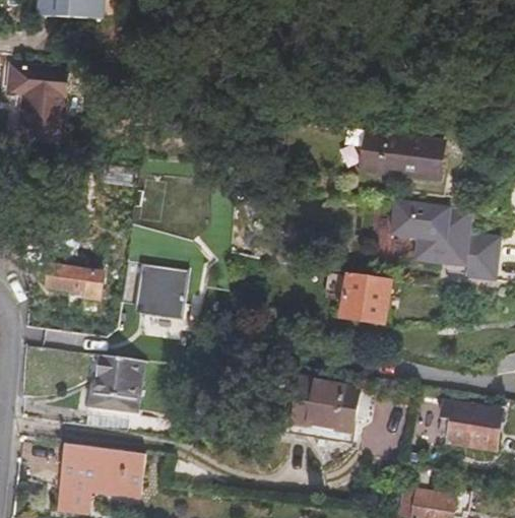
[(37,0),(36,16),(105,20),(106,0),(37,0)]
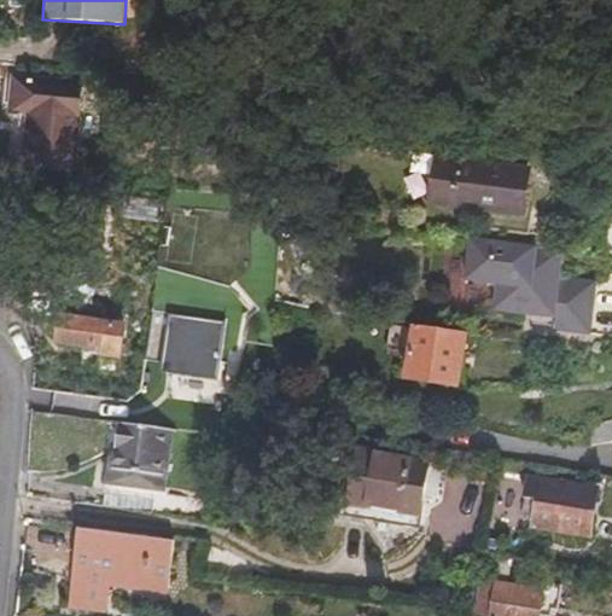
[(79,82),(13,77),(11,111),(27,114),(24,167),(75,169),(79,82)]
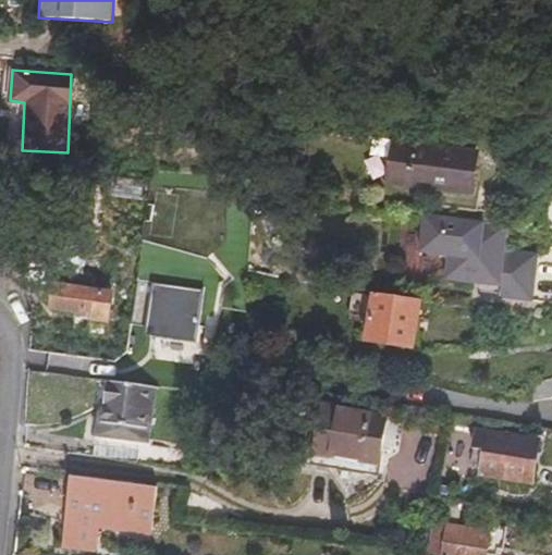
[(292,123),(278,123),(278,139),(292,139),(292,123)]
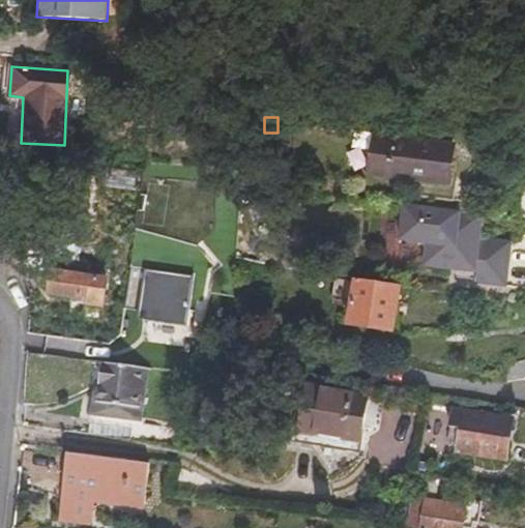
[(455,140),(376,134),(374,172),(451,178),(455,140)]
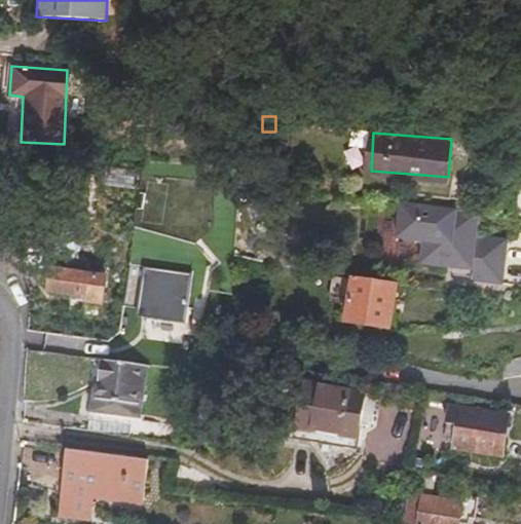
[(505,211),(520,212),(520,181),(505,181),(505,211)]
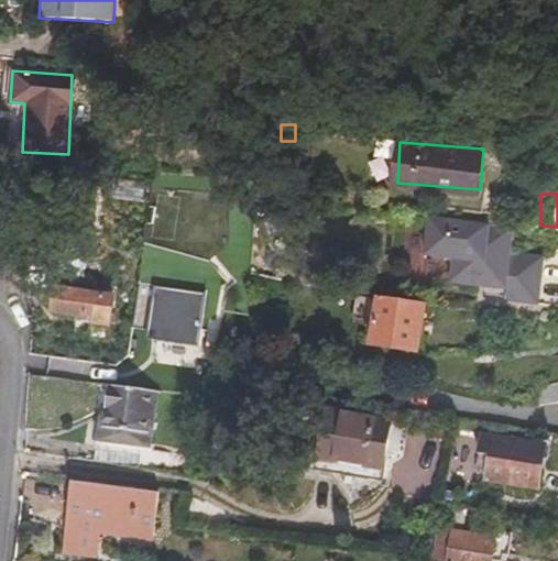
[(498,298),(538,300),(542,251),(509,249),(511,221),(424,216),(422,254),(450,256),(448,282),(499,285),(498,298)]
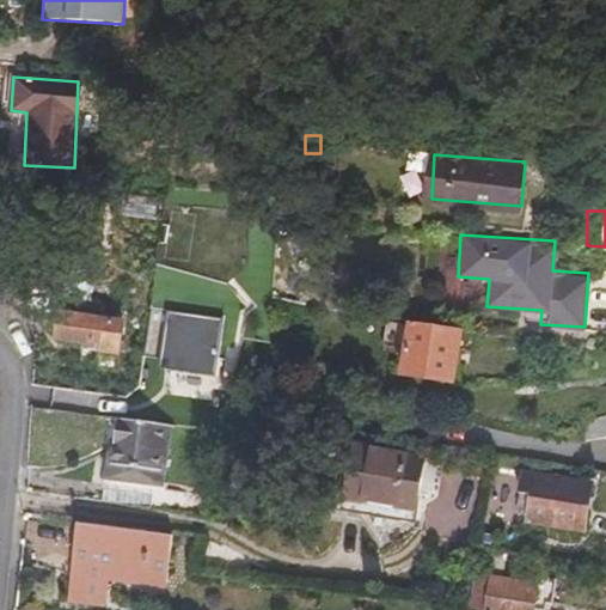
[(116,302),(56,299),(54,336),(98,339),(98,333),(115,334),(116,302)]
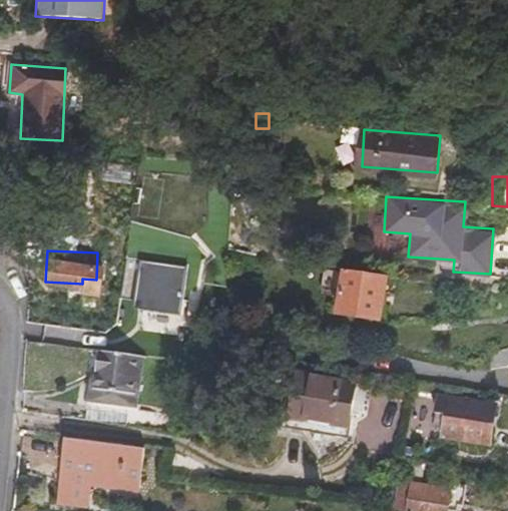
[(131,274),(129,308),(180,311),(183,262),(123,258),(123,274),(131,274)]
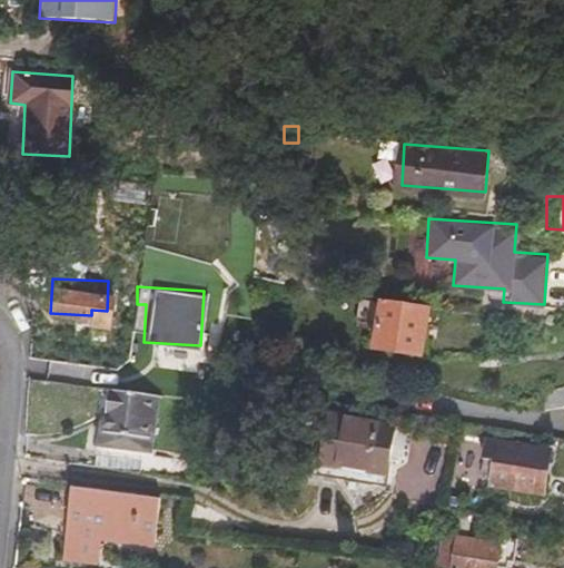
[(419,354),(425,309),(378,303),(373,349),(419,354)]
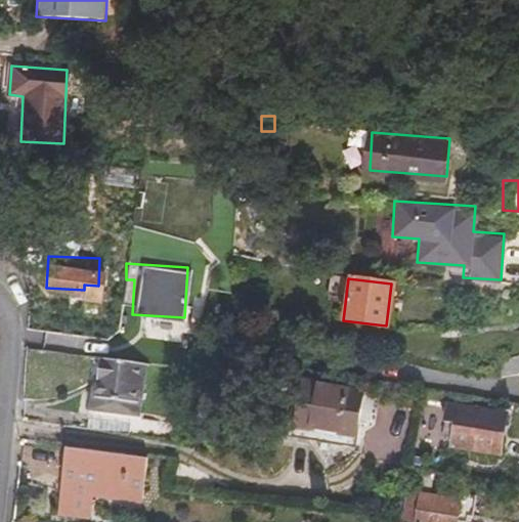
[(182,332),(196,335),(205,292),(192,289),(182,332)]
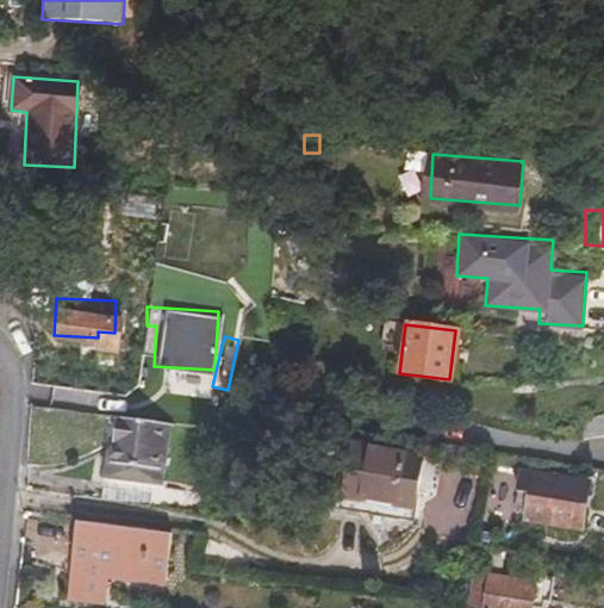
[(579,434),(603,429),(603,410),(576,416),(579,434)]
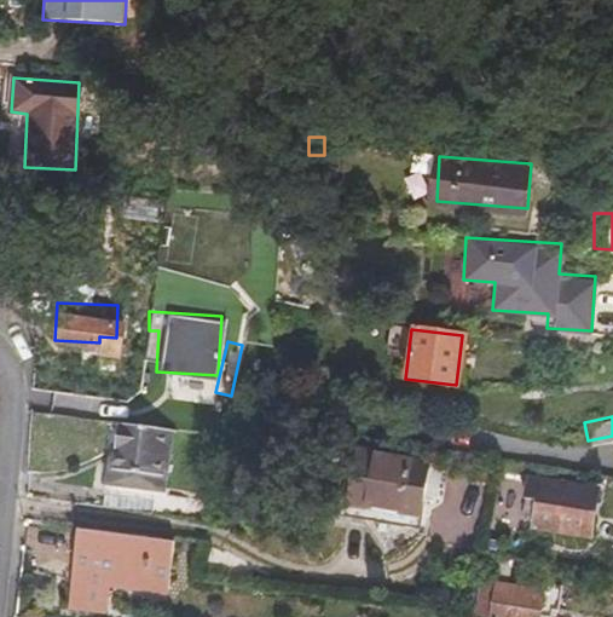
[(152,500),(151,514),(202,523),(206,506),(158,499),(168,433),(115,425),(105,492),(152,500)]
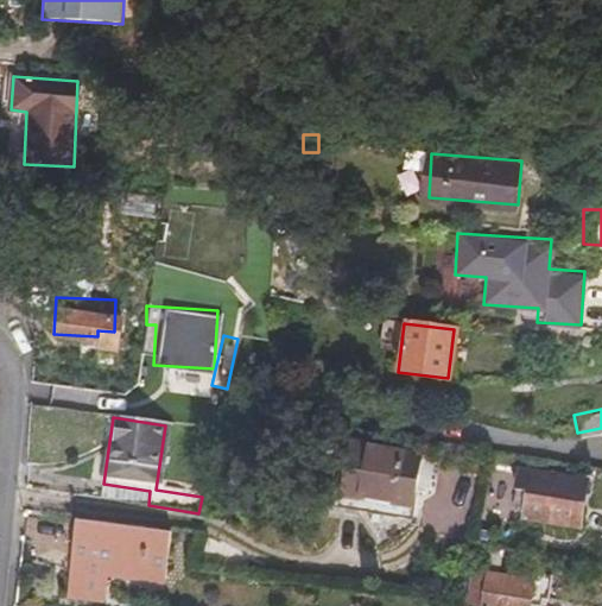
[(378,511),(386,449),(376,448),(367,510),(378,511)]
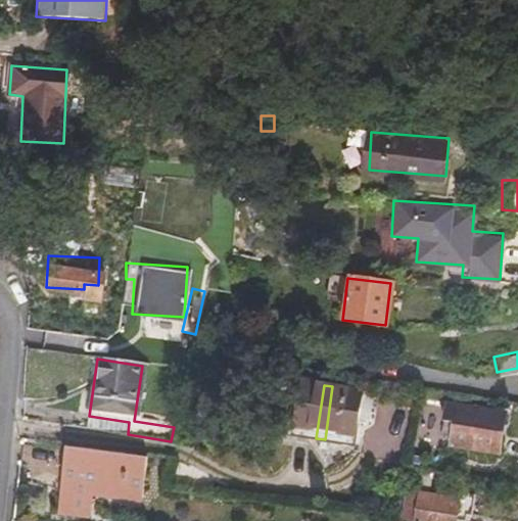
[(406,397),(332,386),(325,439),(338,441),(357,472),(374,446),(387,448),(390,427),(396,428),(402,423),(406,397)]
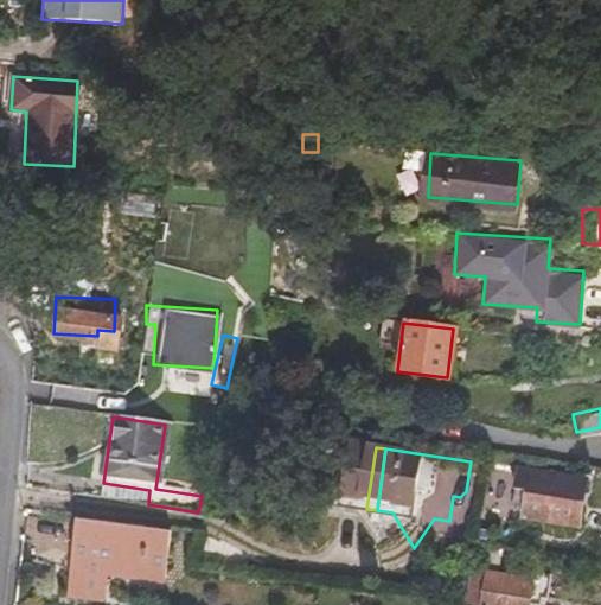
[(590,481),(529,471),(523,509),(534,511),(532,516),(584,524),(590,481)]
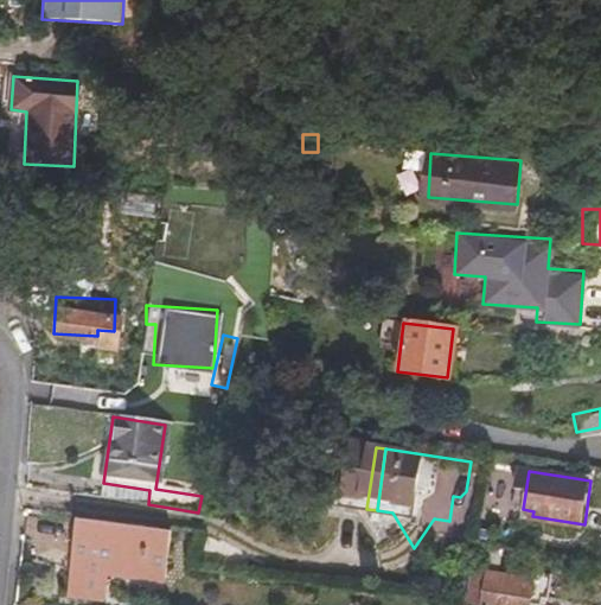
[(165,580),(171,530),(77,517),(68,592),(113,599),(116,574),(165,580)]
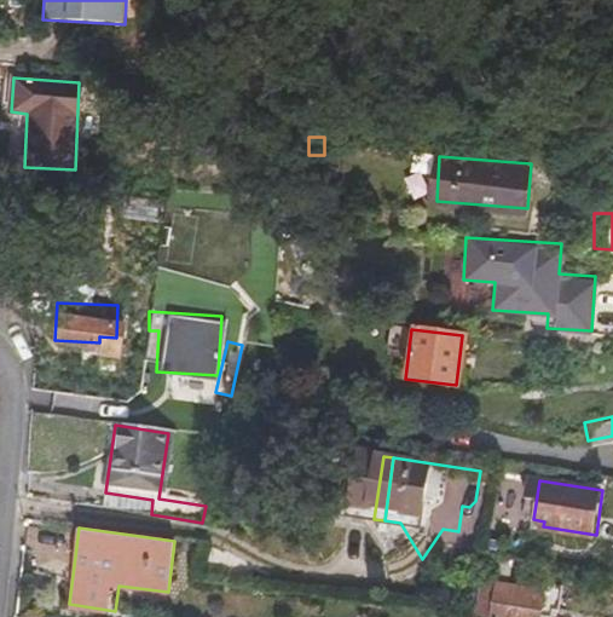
[(493,563),(496,552),(469,547),(468,558),(493,563)]
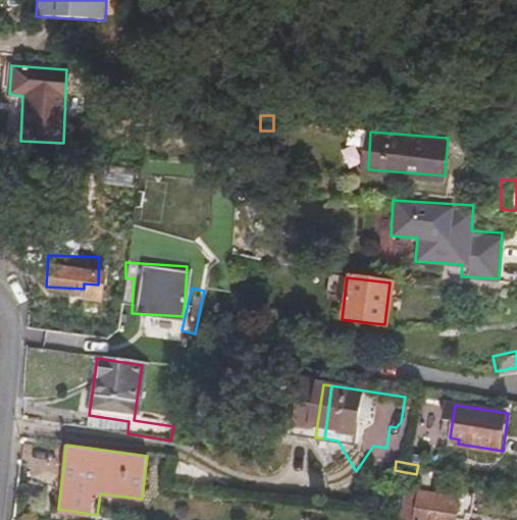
[(434,492),(406,487),(400,518),(407,519),(461,519),(463,512),(467,512),(470,492),(455,489),(454,490),(435,487),(434,492)]
